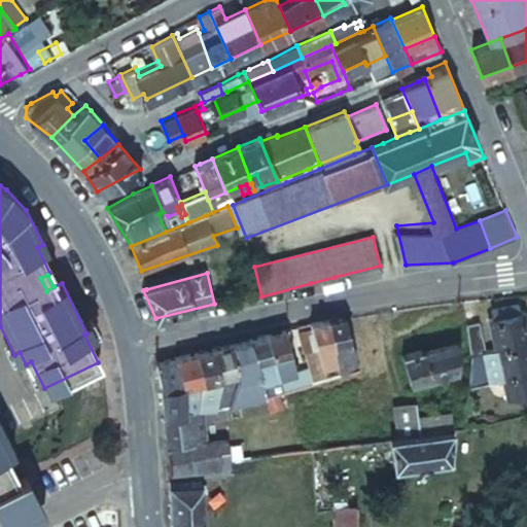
[(497,349),(526,342),(526,322),(525,312),(520,313),(519,307),(498,311),(499,317),(491,319),(497,349)]
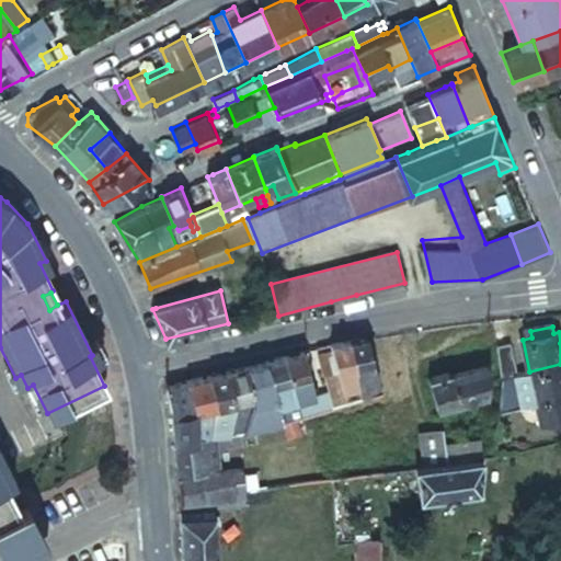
[(379,386),(368,341),(367,339),(350,340),(362,385),(370,381),(371,388),(379,386)]
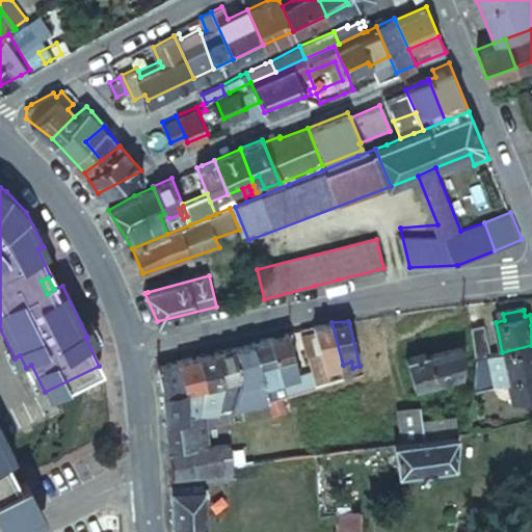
[(343,365),(331,322),(315,324),(319,344),(321,350),(322,353),(326,371),(343,366),(343,365)]
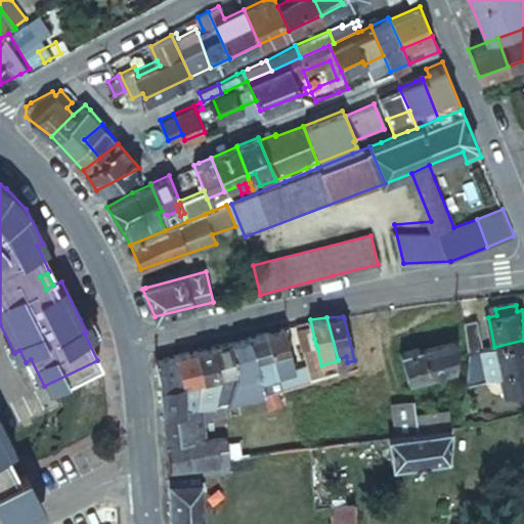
[(478,320),(465,322),(470,352),(483,349),(478,320)]
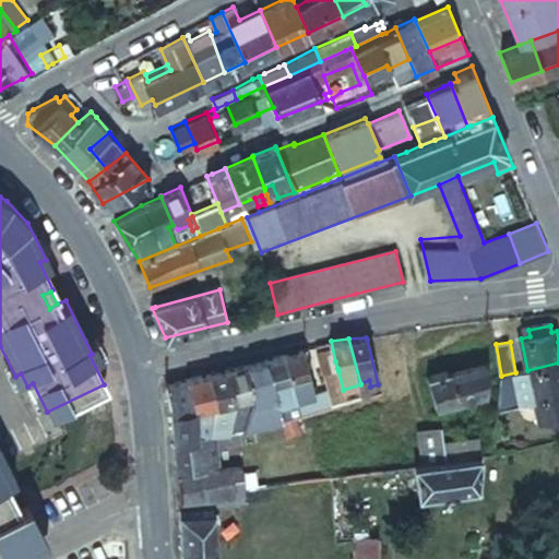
[(298,406),(299,412),(301,412),(334,402),(345,399),(343,390),(339,371),(325,375),(330,390),(317,393),(307,349),(286,355),(294,385),(293,387),(298,406)]
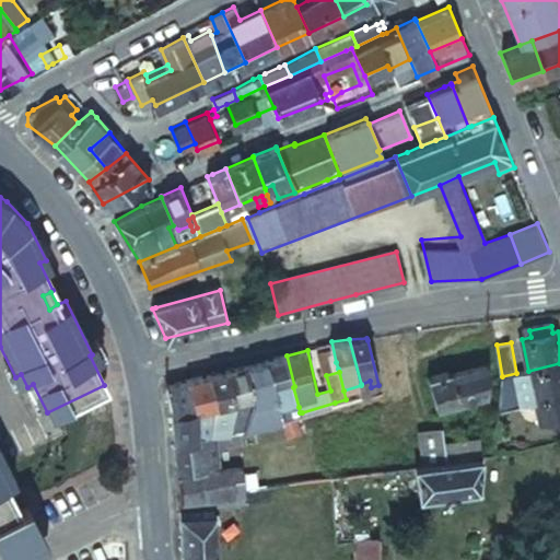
[(287,356),(267,360),(273,387),(275,392),(280,391),(293,387),(294,386),(287,356)]
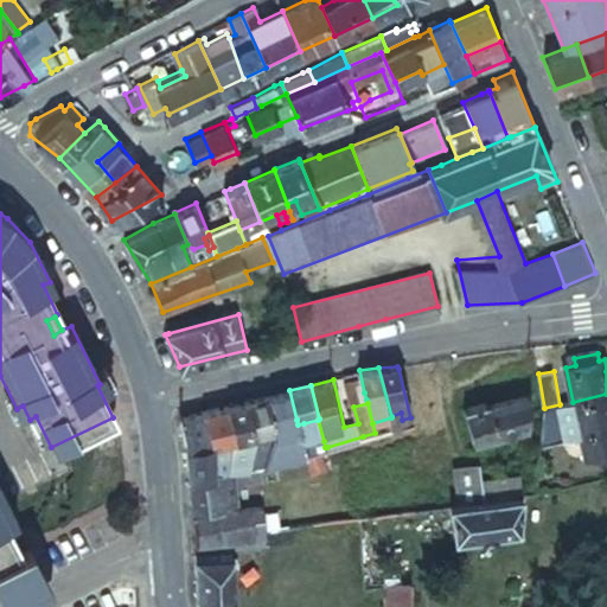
[(289,390),(269,395),(268,426),(268,439),(268,443),(268,449),(267,462),(270,461),(291,457),(305,453),(302,446),(301,436),(298,425),(296,420),(289,390)]
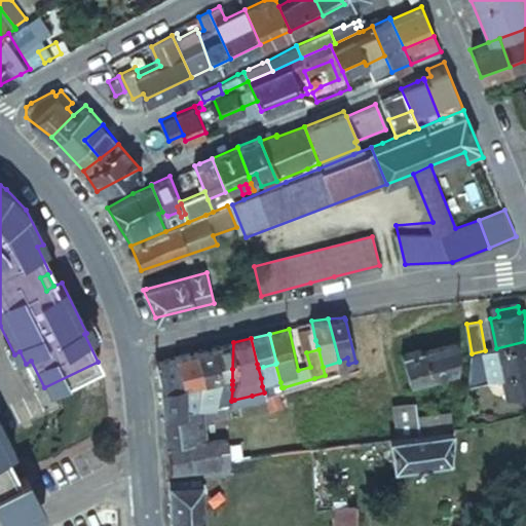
[(315,340),(310,341),(306,341),(307,348),(317,346),(315,340)]
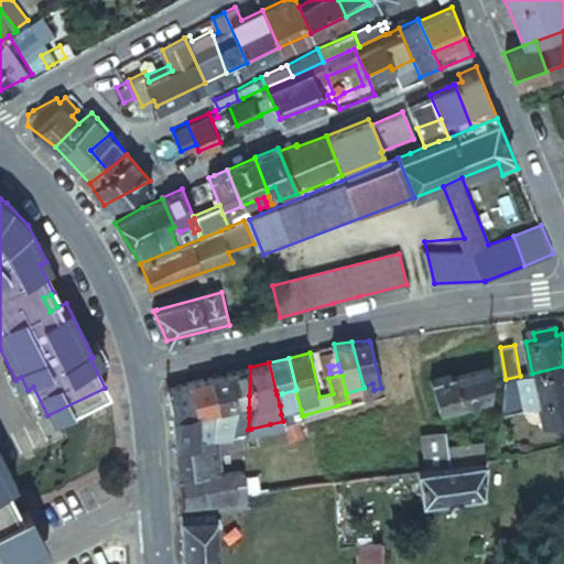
[(431,379),(438,408),(489,393),(490,366),(454,377),(453,373),(431,379)]
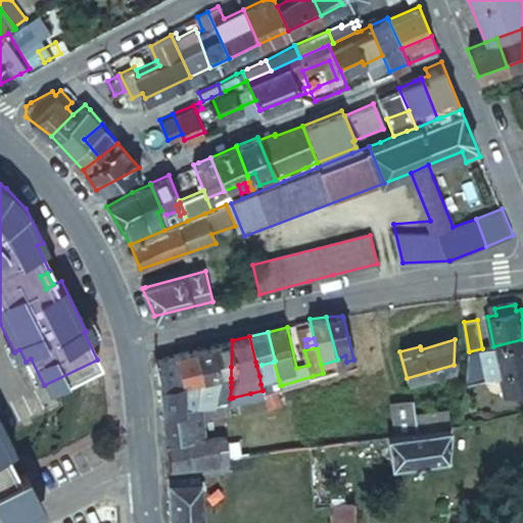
[(469,351),(467,384),(488,379),(486,368),(497,365),(501,376),(504,394),(522,389),(522,339),(493,346),(482,348),(469,351)]
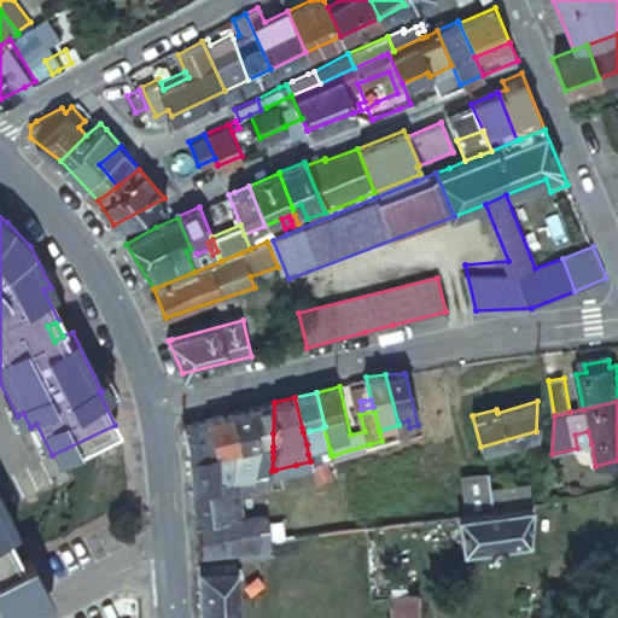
[(273,433),(274,402),(251,408),(255,443),(256,455),(273,452),(273,447),(273,433)]
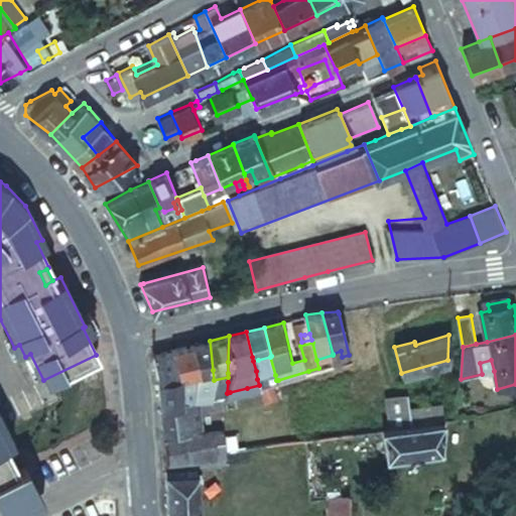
[(210,341),(192,345),(200,373),(213,370),(210,341)]
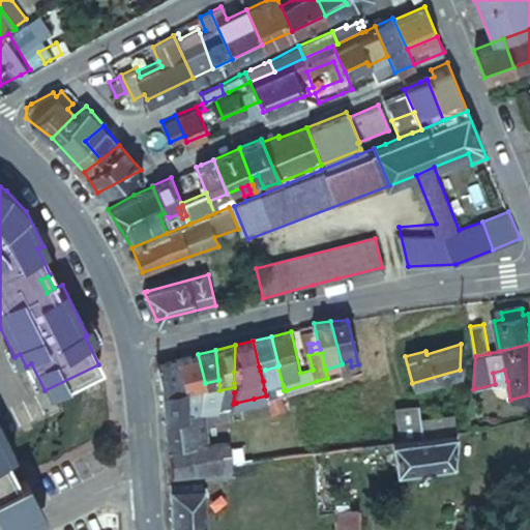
[(198,354),(177,359),(183,388),(198,385),(205,383),(198,354)]
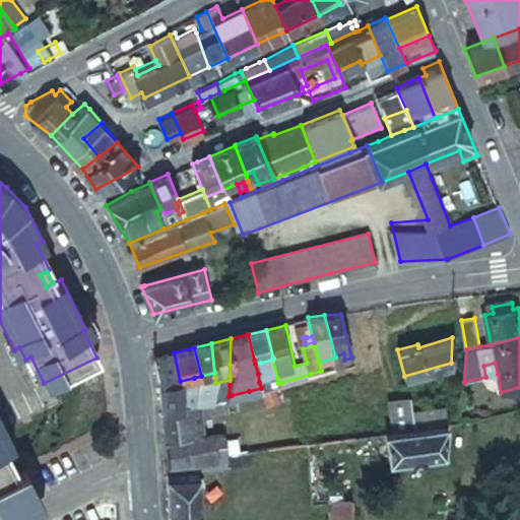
[(161,407),(163,410),(186,405),(185,402),(184,396),(180,381),(174,352),(154,356),(159,384),(161,407)]
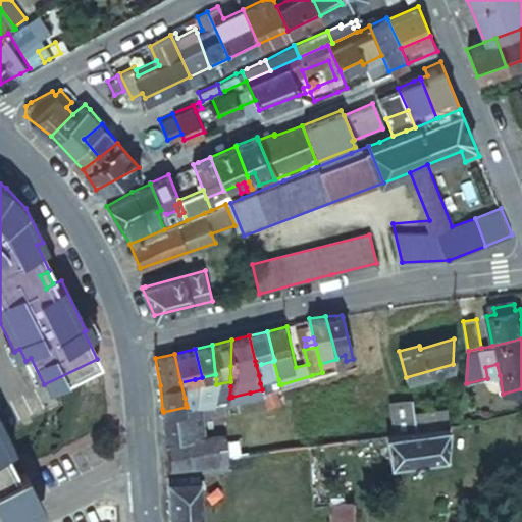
[(273,361),(261,364),(266,382),(278,379),(273,361)]
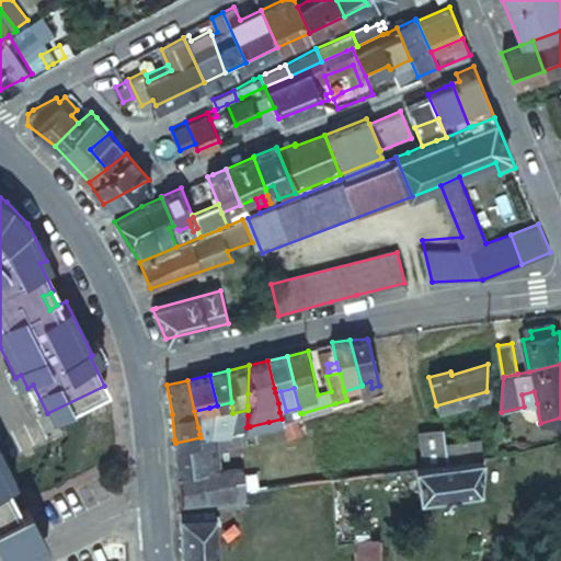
[(524,407),(537,403),(534,391),(522,395),(524,407)]
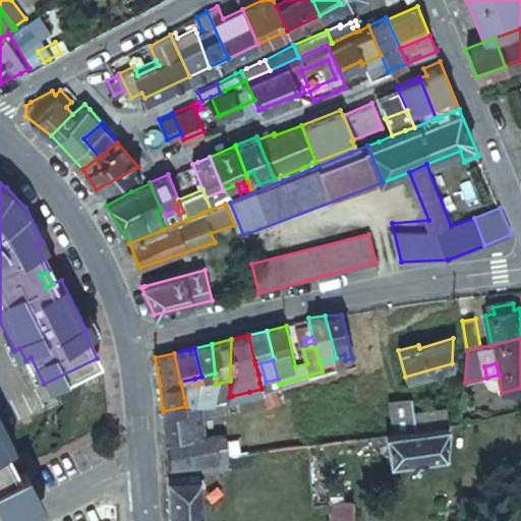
[(259,383),(262,389),(279,384),(278,379),(266,382),(259,383)]
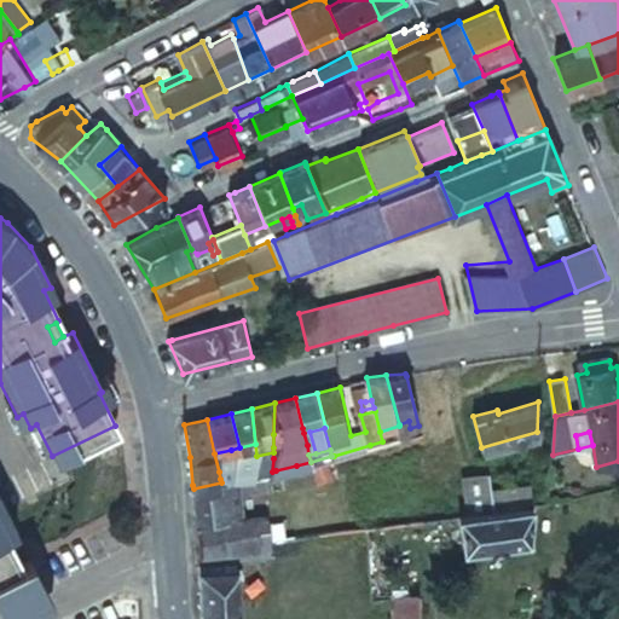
[(258,475),(272,472),(273,458),(255,462),(255,463),(255,475),(258,475)]
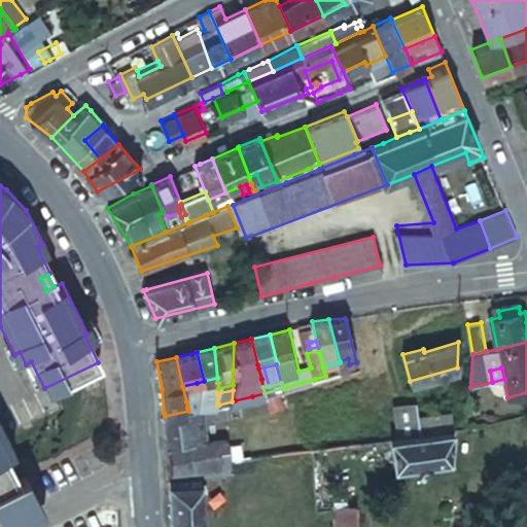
[(199,408),(202,407),(217,405),(217,394),(199,398),(199,406),(199,408)]
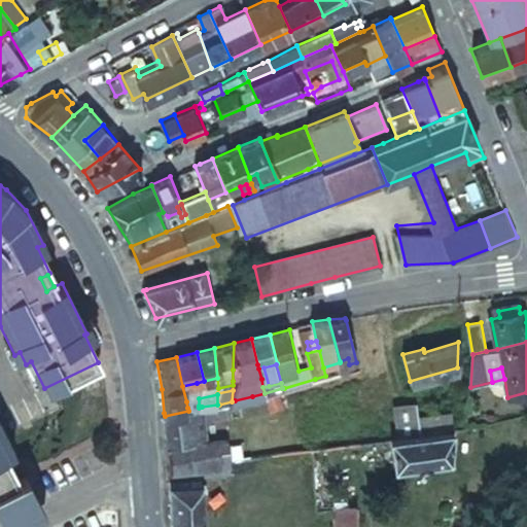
[(432,432),(452,429),(453,412),(418,416),(415,397),(396,399),(400,436),(432,432)]
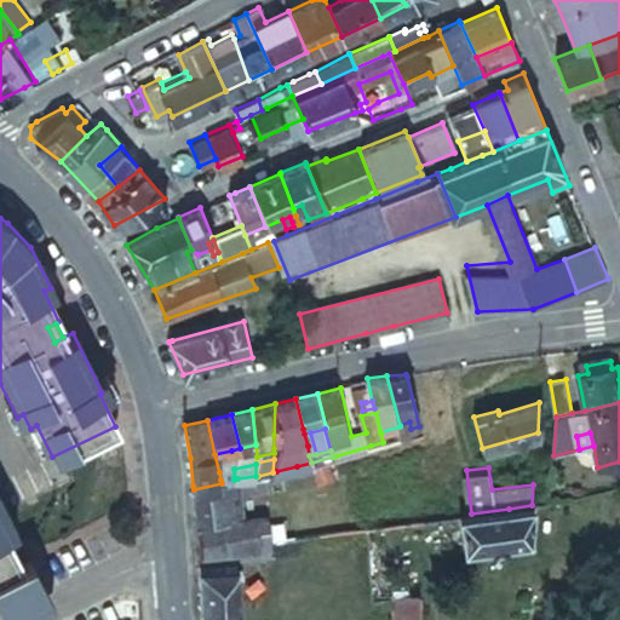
[(219,472),(220,480),(234,477),(234,469),(219,472)]
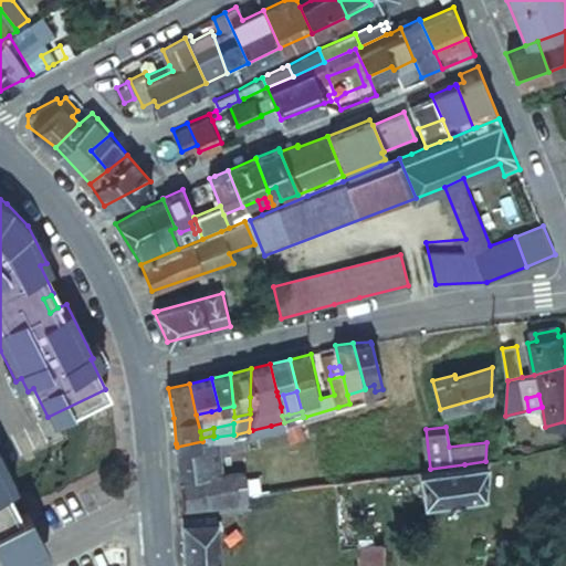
[(177,447),(179,477),(208,472),(207,468),(221,467),(217,437),(213,438),(213,436),(201,438),(202,441),(177,447)]
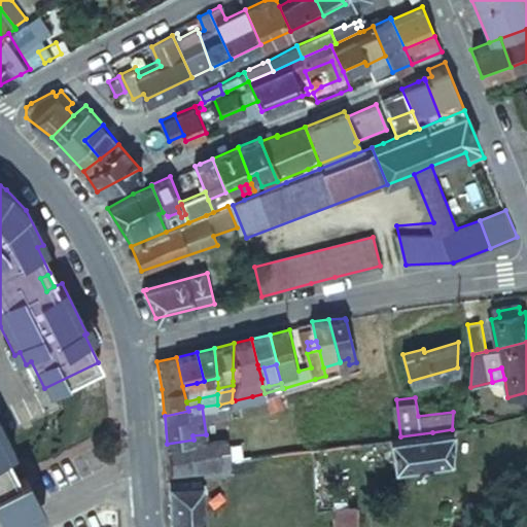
[(449,459),(452,429),(432,432),(400,436),(392,437),(394,466),(449,459)]
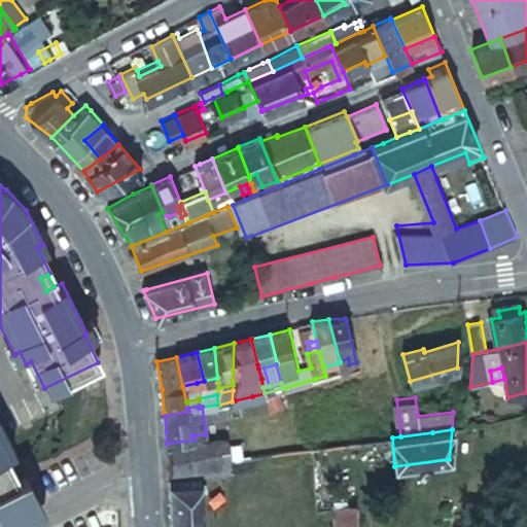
[(169,480),(169,481),(231,468),(231,465),(230,458),(226,438),(167,448),(169,480)]
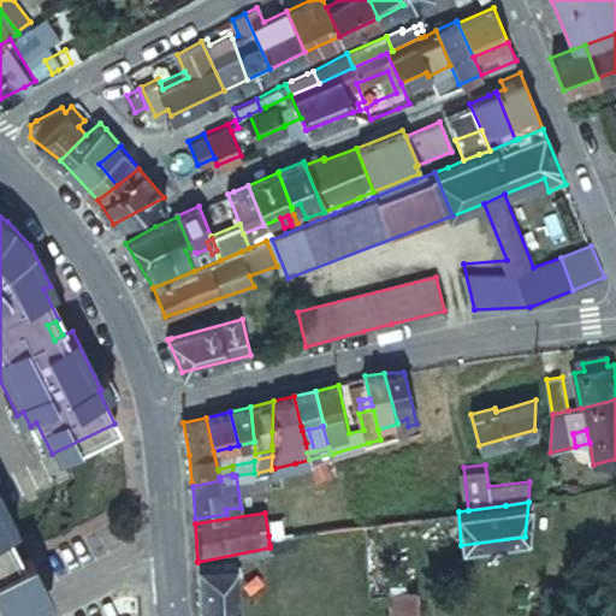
[(0,592),(36,575),(19,542),(11,545),(4,549),(0,542),(0,531),(4,529),(0,522),(0,592)]
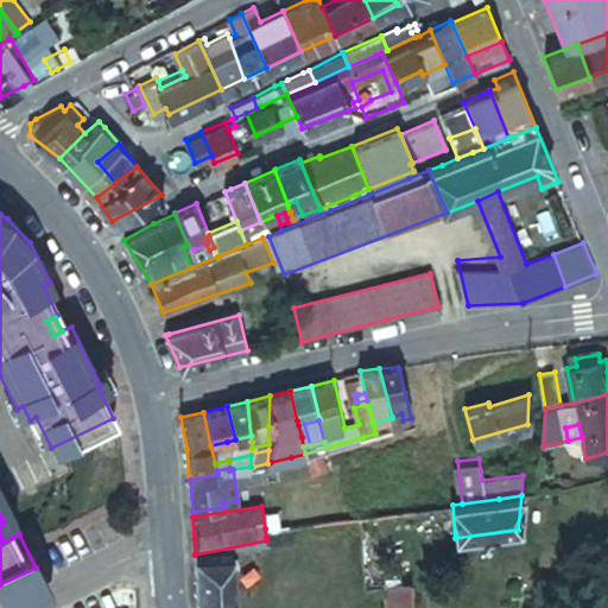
[(11,538),(4,523),(0,524),(0,534),(4,542),(11,538)]
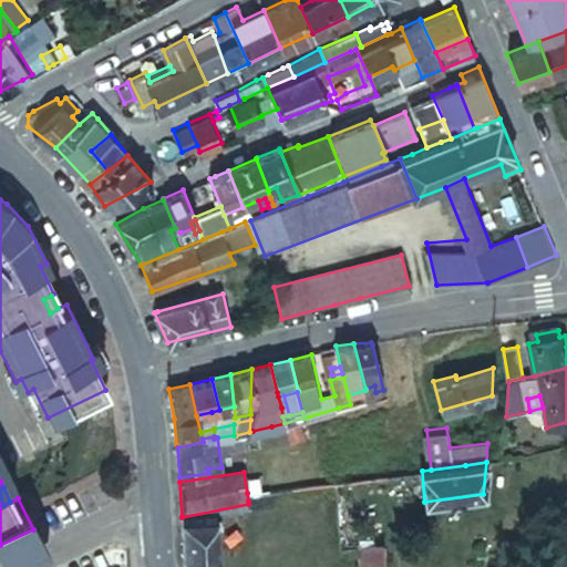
[(218,523),(183,524),(185,563),(185,566),(219,566),(219,562),(219,540),(218,523)]
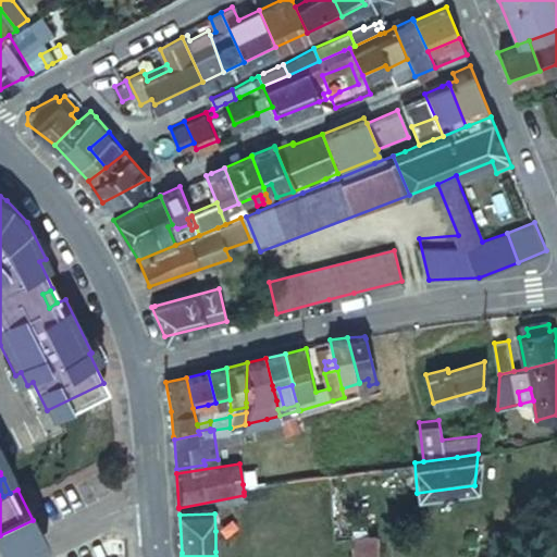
[(378,556),(376,533),(351,534),(353,556),(378,556)]
